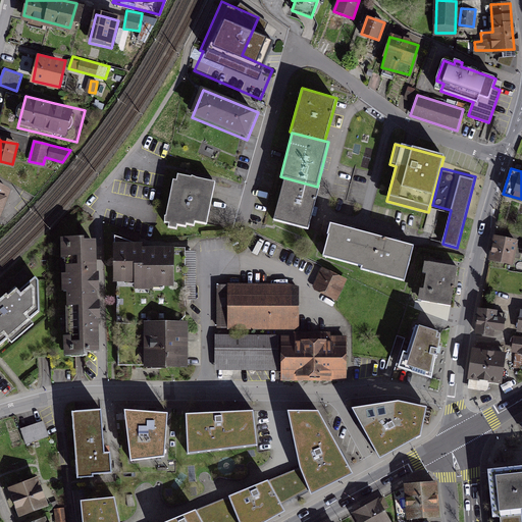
[(217,183),(179,174),(178,181),(174,180),(165,222),(170,223),(169,227),(177,229),(178,225),(187,227),(188,224),(195,226),(196,222),(208,225),(217,183)]
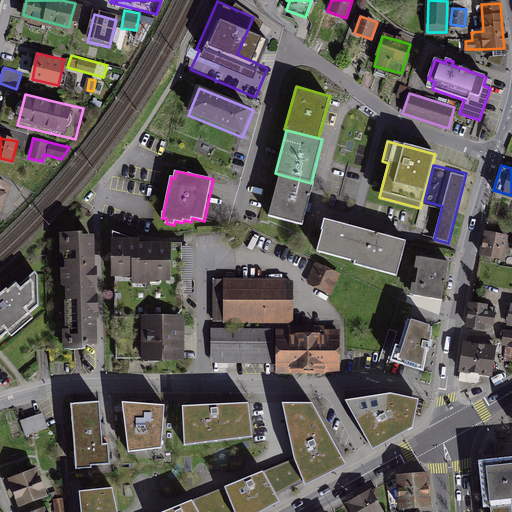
[(313,183),(311,183),(278,174),(269,215),(302,225),(307,208),(313,183)]
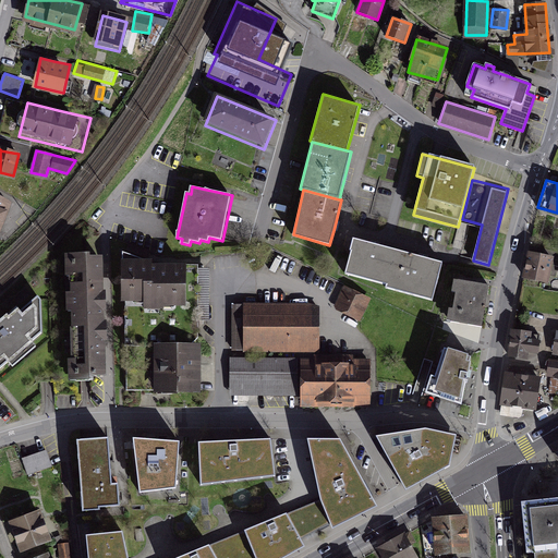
[(378,245),(356,240),(348,275),(389,286),(398,251),(378,245)]
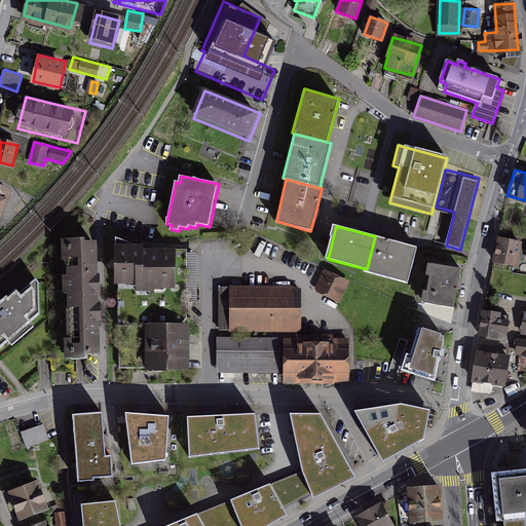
[(103,355),(101,239),(88,239),(88,235),(61,235),(64,362),(91,361),(91,357),(103,355)]
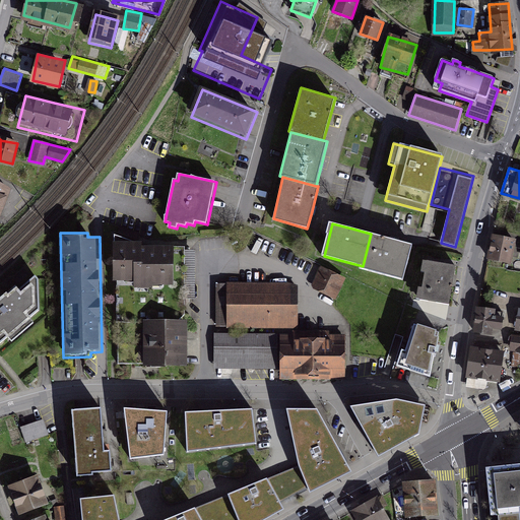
[(509,237),(494,233),(488,259),(511,264),(517,238),(509,237)]
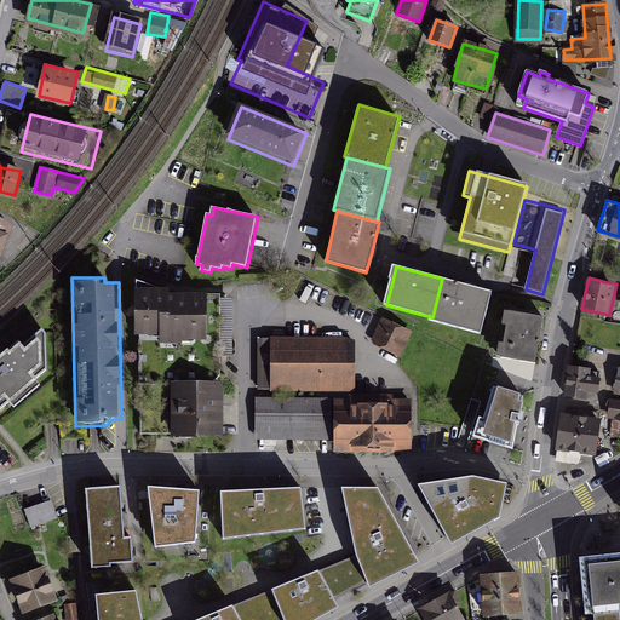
[(474,287),(442,279),(432,317),(431,321),(480,333),(492,292),(474,287)]
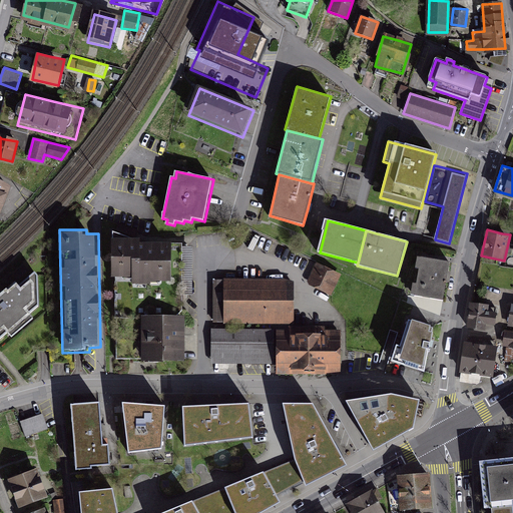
[(137,281),(171,281),(170,245),(141,246),(141,241),(115,241),(116,276),(137,276),(137,281)]
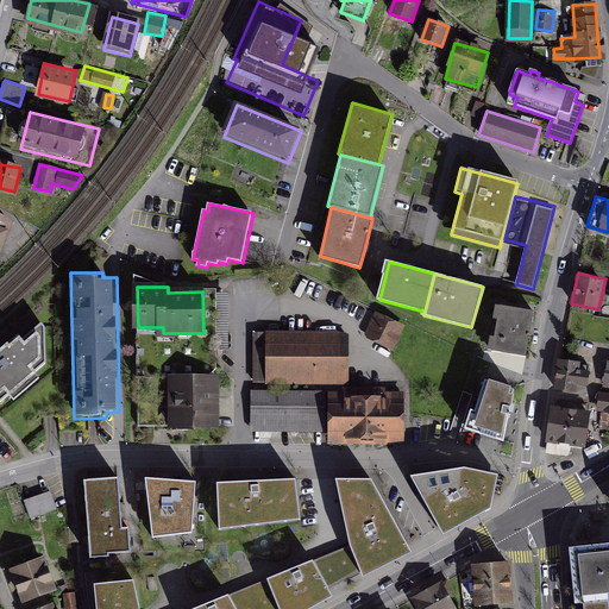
[(170,376),(212,376),(218,369),(218,292),(202,292),(203,333),(163,333),(163,327),(138,327),(139,427),(170,427),(170,376)]
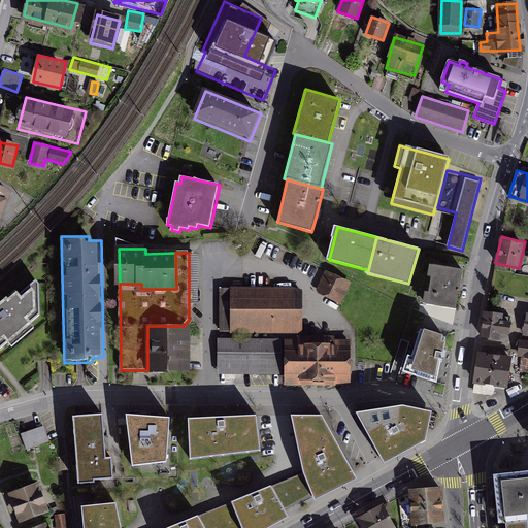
[(460,287),(462,270),(429,265),(428,276),(431,276),(428,292),(425,293),(423,304),(456,309),(460,287)]
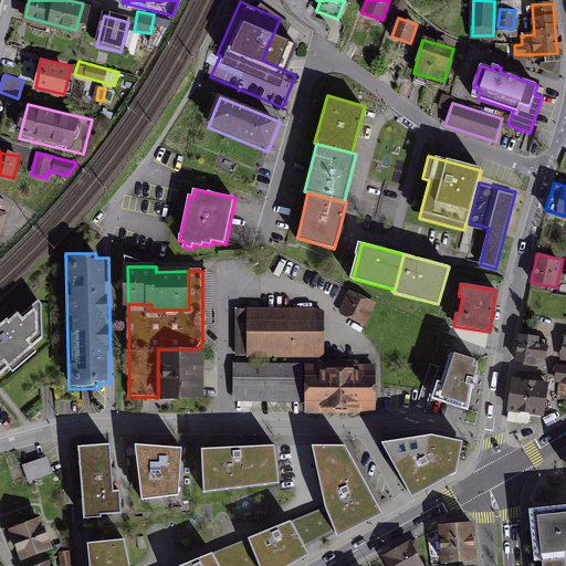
[(350,291),(338,314),(364,327),(377,304),(350,291)]
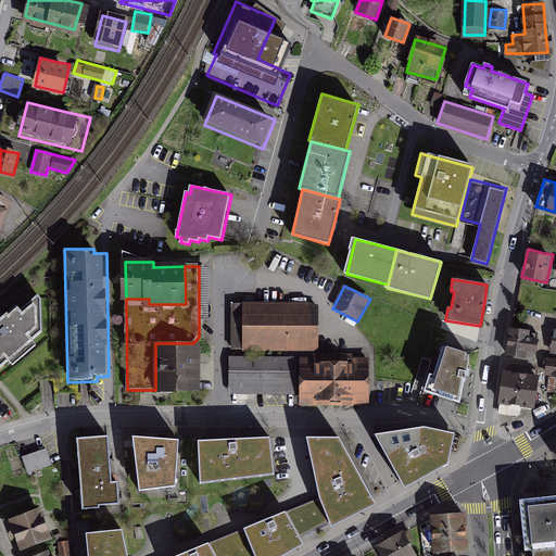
[(43,331),(41,300),(38,294),(21,310),(17,306),(0,320),(0,367),(10,361),(13,365),(37,344),(33,341),(43,331)]
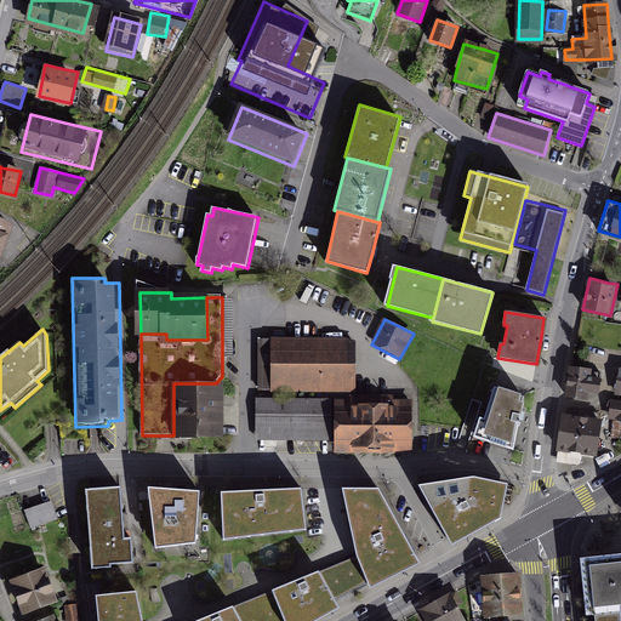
[(348,391),(348,339),(263,339),(263,389),(348,391)]
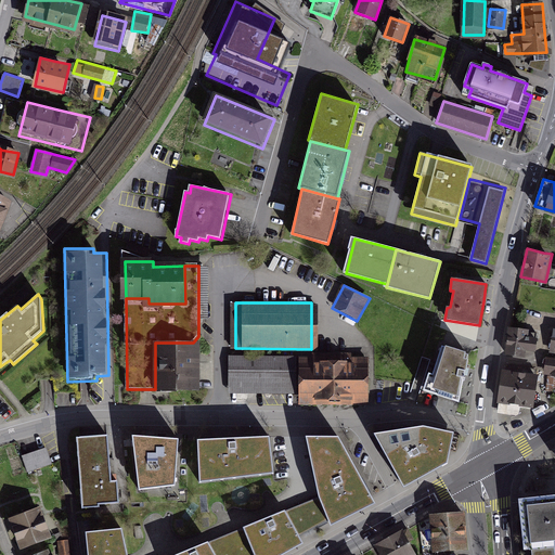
[(529,328),(508,326),(505,356),(526,358),(526,351),(538,352),(539,348),(539,340),(528,338),(529,328)]
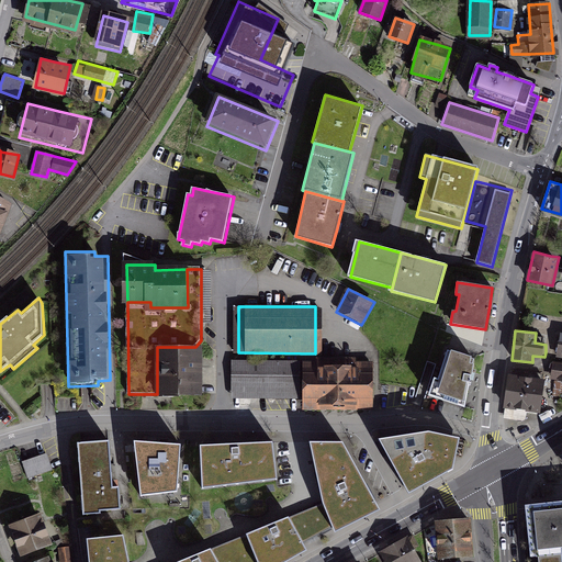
[(195,347),(157,347),(157,394),(157,396),(203,396),(203,347),(195,347)]
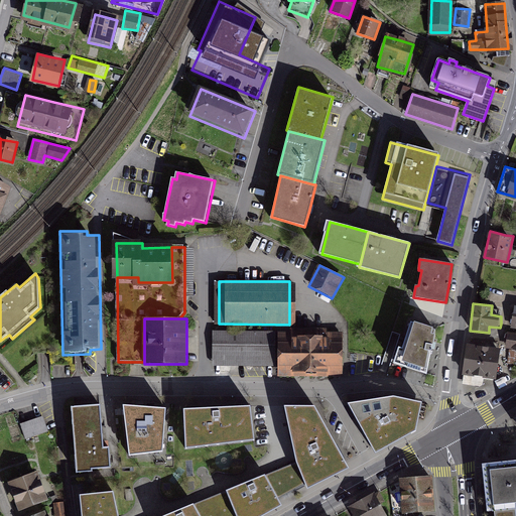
[(395,362),(427,371),(432,344),(435,328),(411,320),(403,349),(399,348),(395,362)]
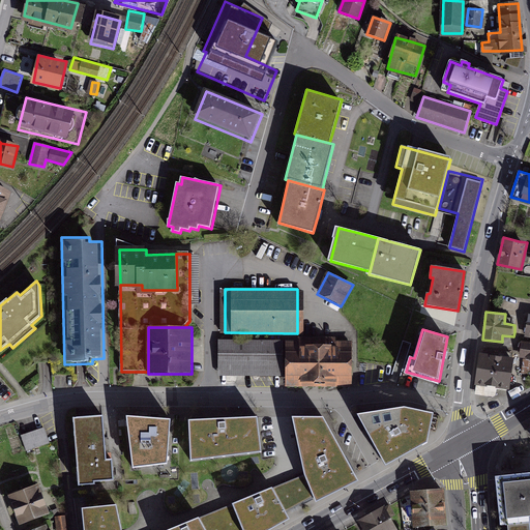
[(529,341),(522,341),(520,357),(529,358),(529,341)]
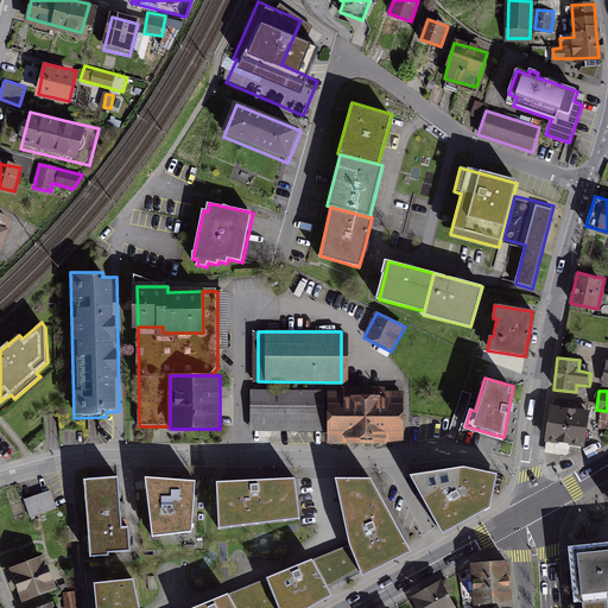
[(254,428),(321,428),(321,392),(254,392),(254,428)]
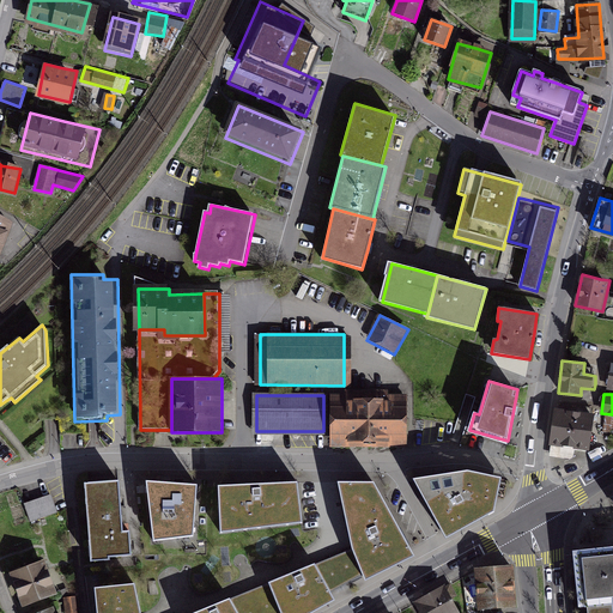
[(337,444),(406,443),(405,396),(335,398),(337,444)]
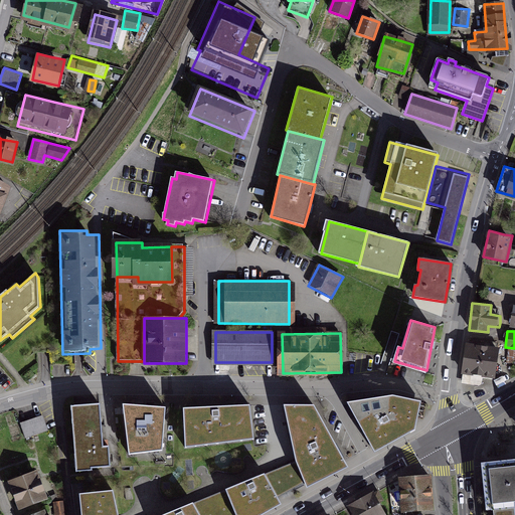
[(467,341),(462,373),(495,378),(500,346),(467,341)]
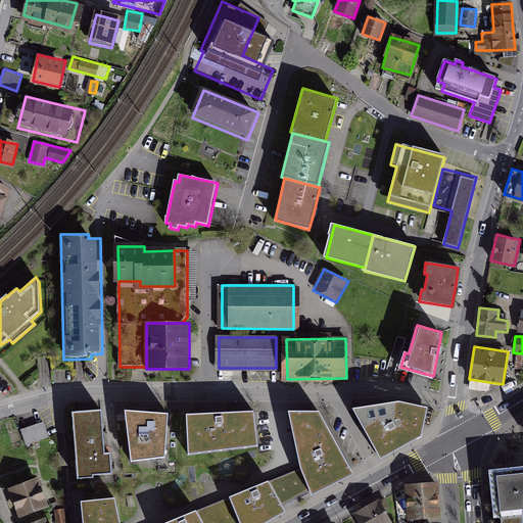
[(399,400),(352,408),(374,445),(381,459),(421,435),(428,408),(399,400)]
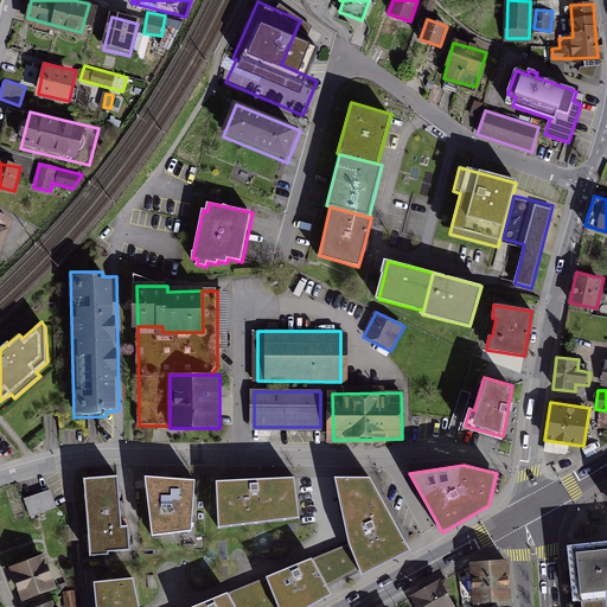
[(98,477),(84,478),(90,556),(108,554),(107,550),(131,549),(128,524),(120,525),(116,475),(98,477)]
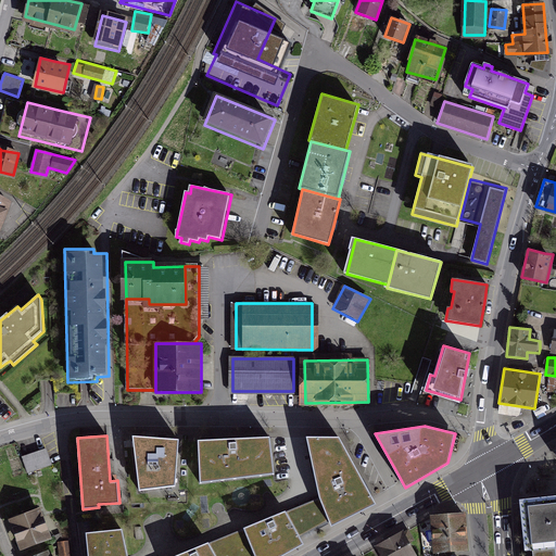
[(179,439),(131,436),(139,489),(175,484),(179,439)]
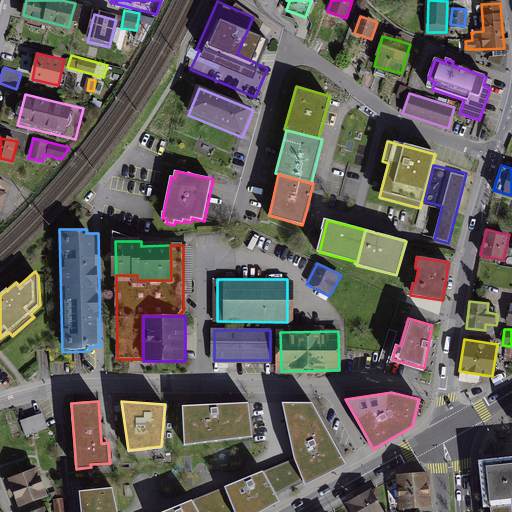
[(248,402),(182,405),(184,443),(252,435),(248,402)]
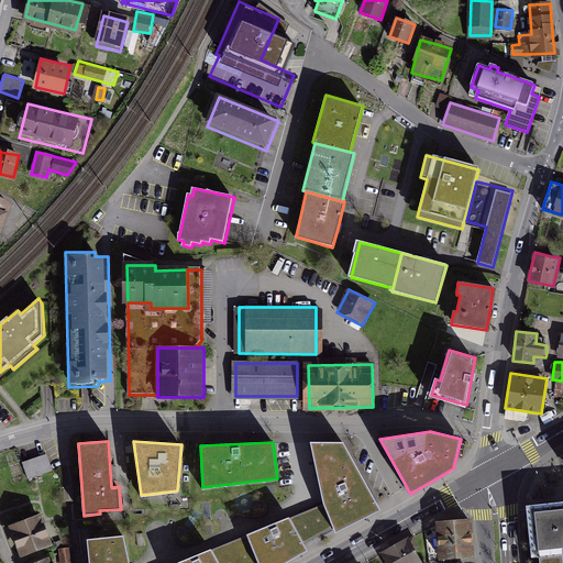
[(338,442),(310,442),(323,504),(333,528),(335,532),(381,510),(343,442),(338,442)]
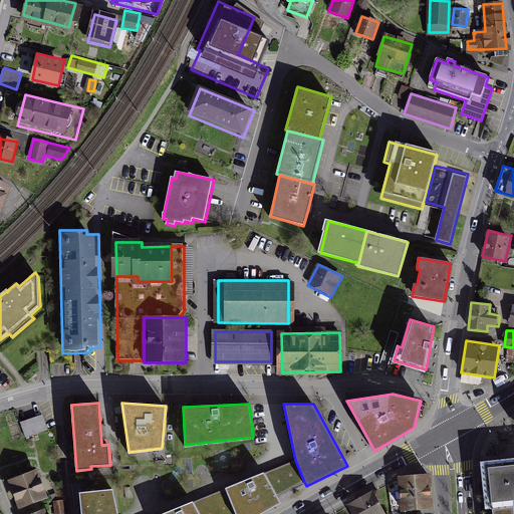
[(44,413),(21,419),(25,436),(48,431),(44,413)]
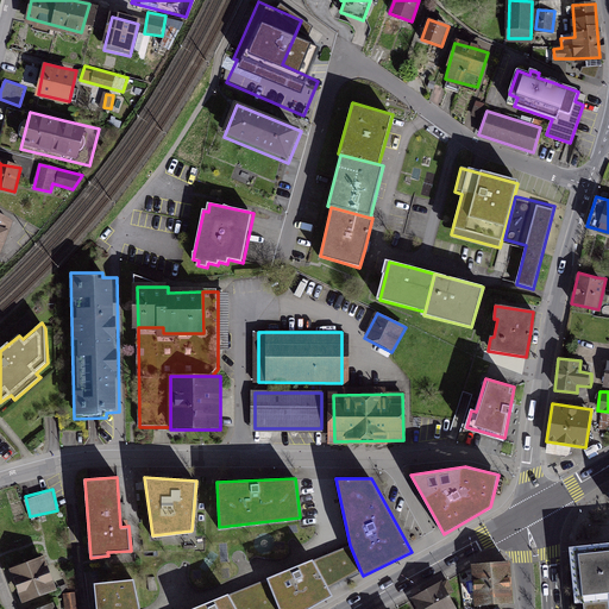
[(360,571),(350,545),(314,560),(313,559),(267,578),(278,608),(309,608),(333,596),(330,589),(360,571)]
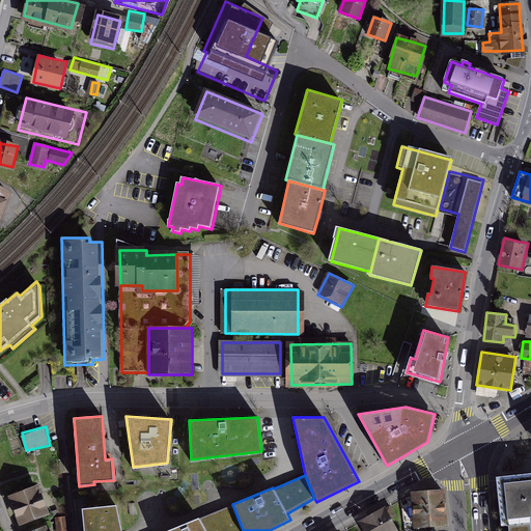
[(530,478),(502,482),(507,526),(514,525),(530,523),(530,478)]
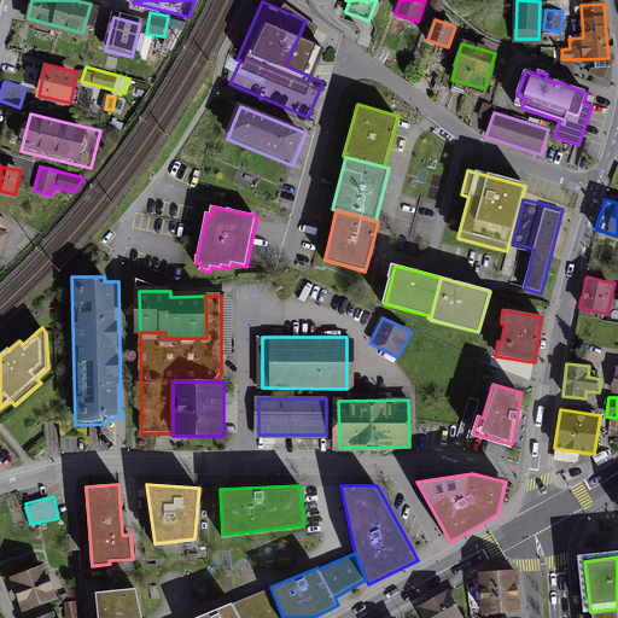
[(15,581),(27,611),(53,600),(41,570),(15,581)]
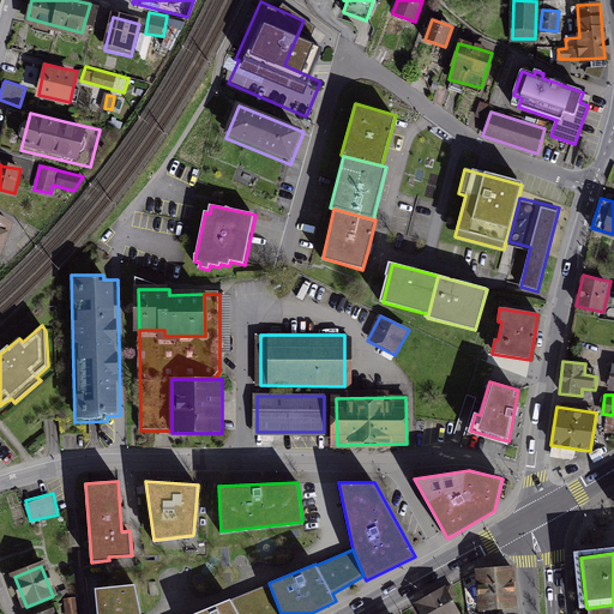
[(510,569),(476,572),(479,611),(512,608),(510,569)]
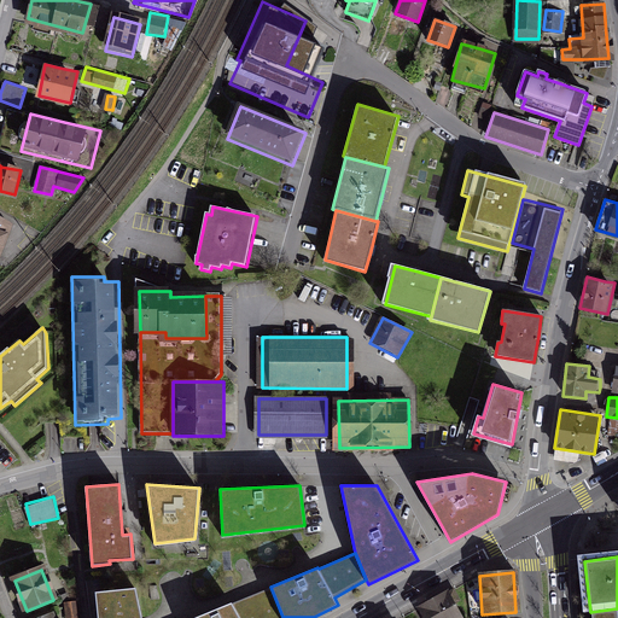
[(283,617),(270,587),(193,617),(283,617)]
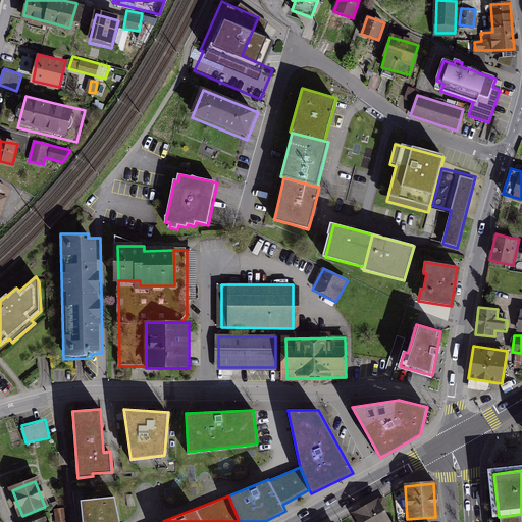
[(119,521),(114,497),(81,500),(83,521),(119,521)]
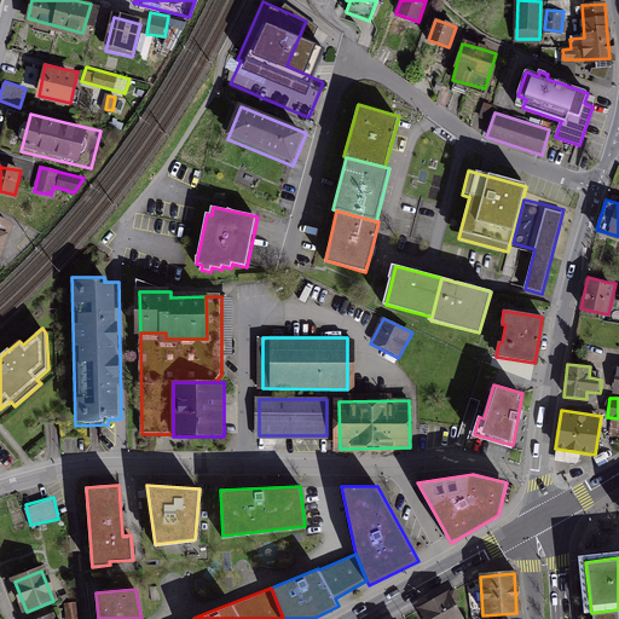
[(461,618),(447,594),(420,609),(424,618),(461,618)]
